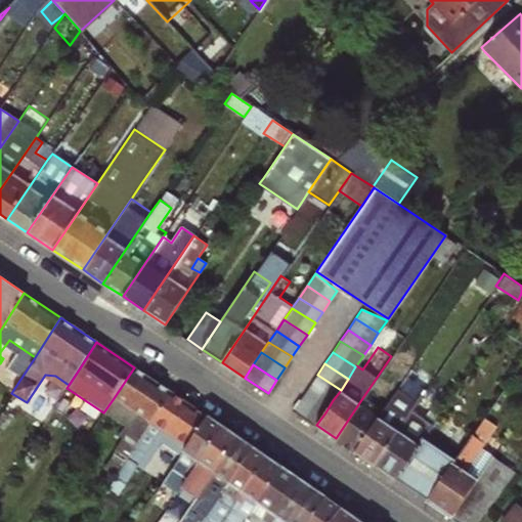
[(103,470),(114,477),(171,392),(134,367),(114,398),(103,412),(129,430),(103,470)]
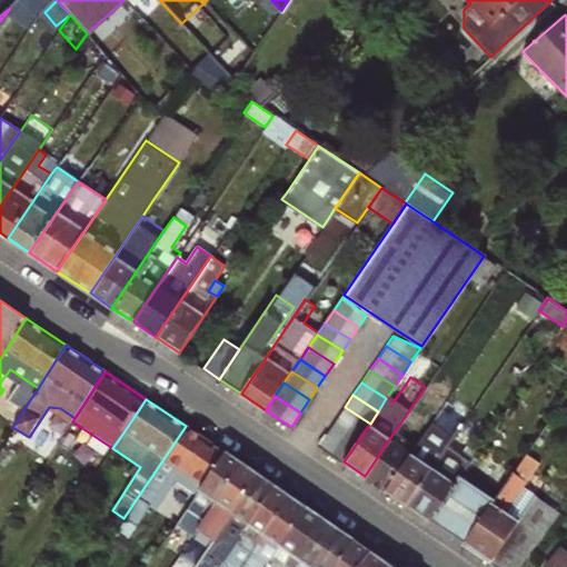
[(345,407),(337,418),(361,435),(370,424),(345,407)]
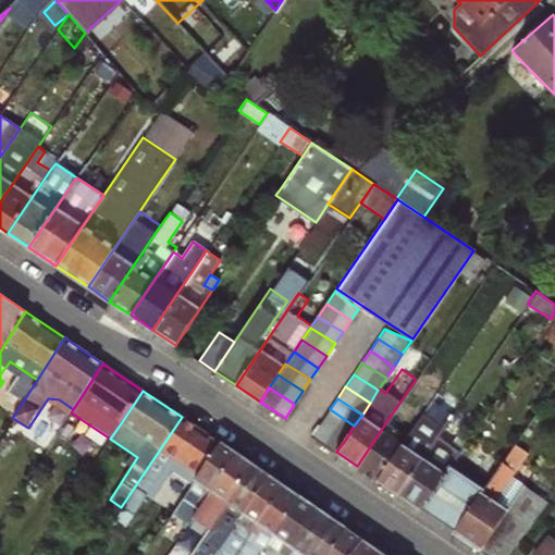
[(330,409),(321,421),(346,439),(354,426),(330,409)]
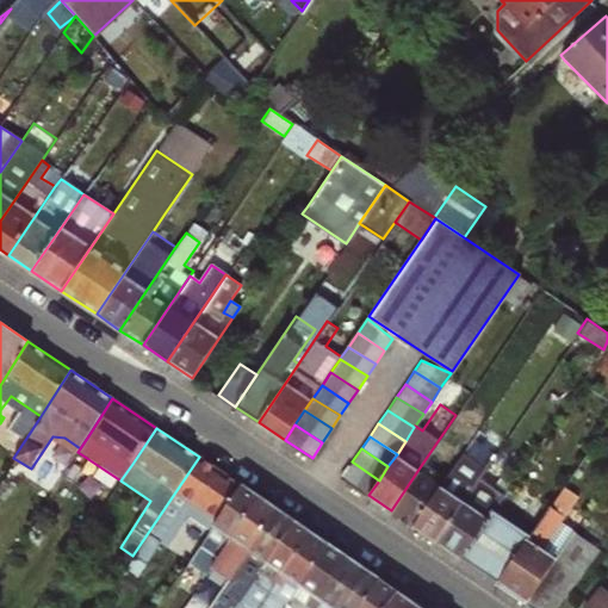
[(440,485),(413,526),(436,541),(486,469),(463,453),(440,485)]
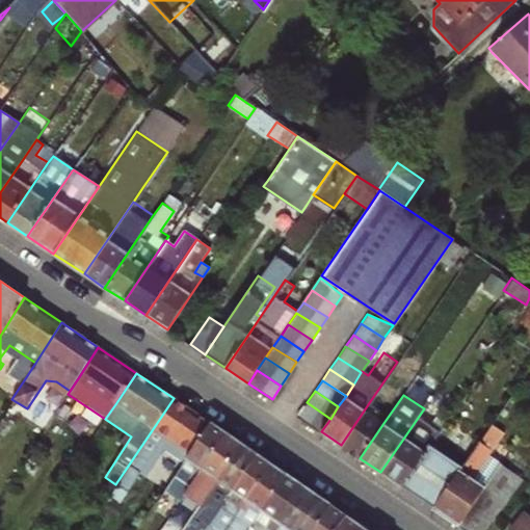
[(424,408),(380,472),(402,486),(429,447),(436,436),(445,423),(461,400),(455,396),(444,413),(428,402),(424,408)]
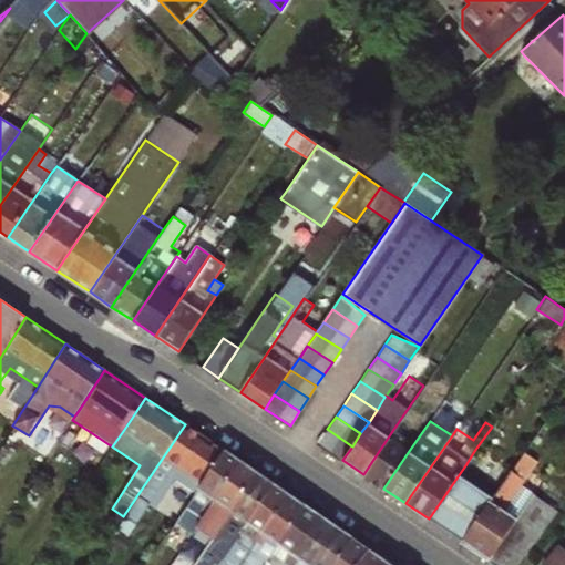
[(185,424),(123,516),(121,520),(133,528),(176,466),(203,484),(225,452),(185,424)]
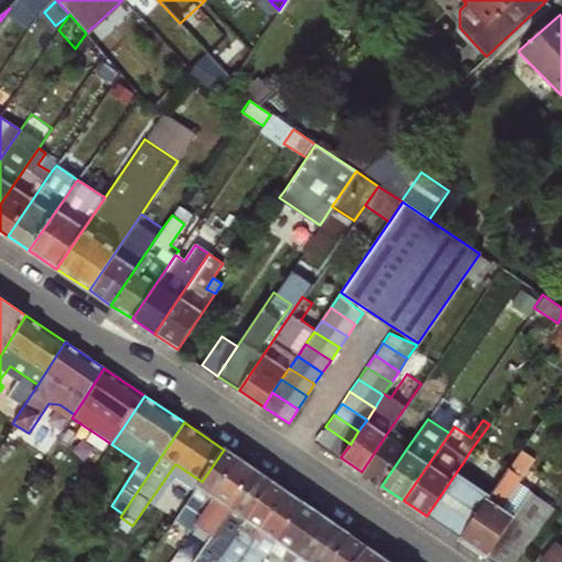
[(325,427),(316,441),(341,457),(350,444),(325,427)]
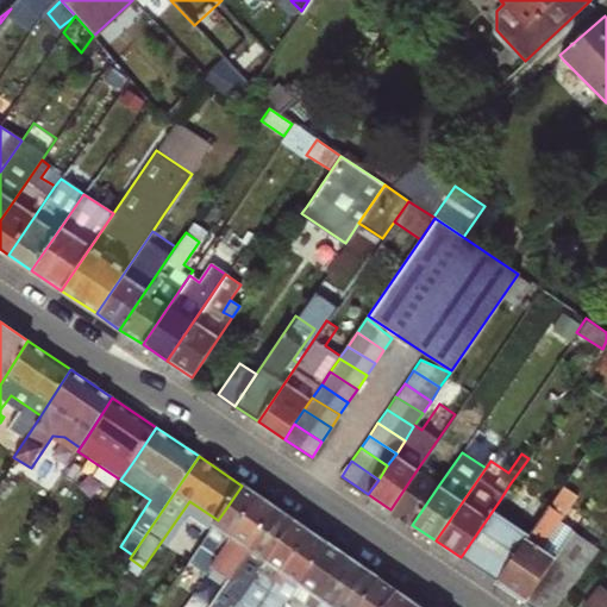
[(421,463),(390,509),(412,525),(439,485),(430,479),(435,470),(421,463)]
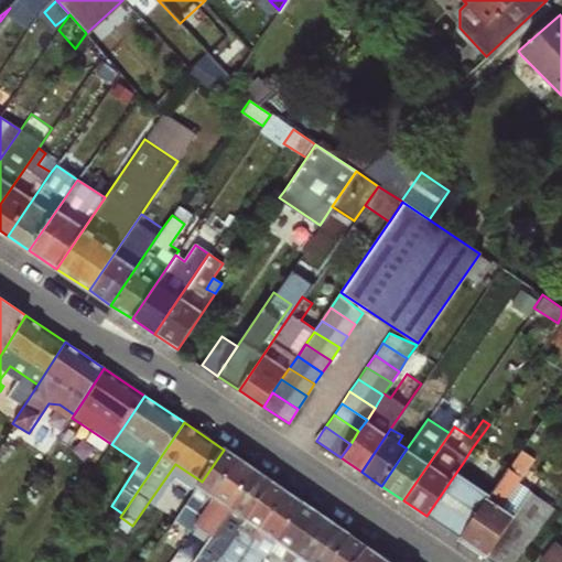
[(488,497),(460,538),(486,557),(530,492),(517,483),(535,457),(520,449),(488,497)]
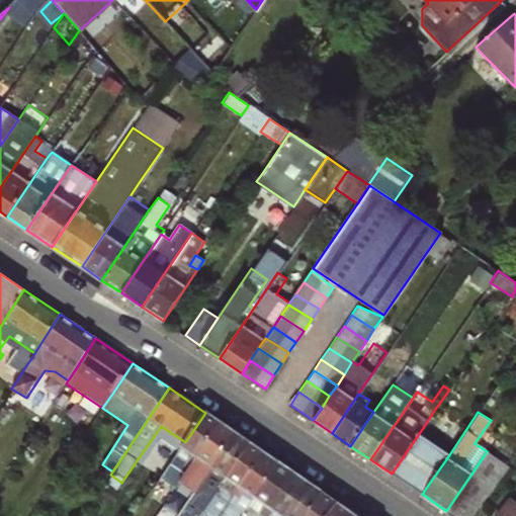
[(441,417),(433,412),(425,425),(432,429),(441,417)]
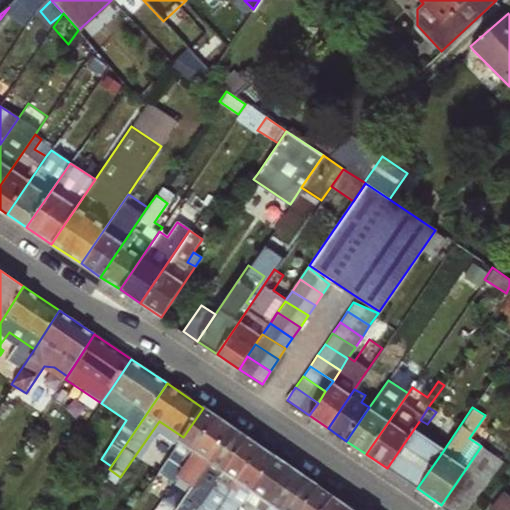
[(183,437),(158,472),(173,482),(177,475),(217,417),(203,408),(183,437)]
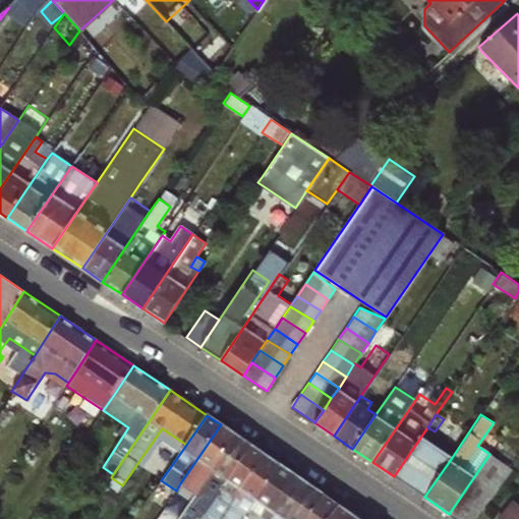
[(221,424),(180,483),(195,494),(236,435),(221,424)]
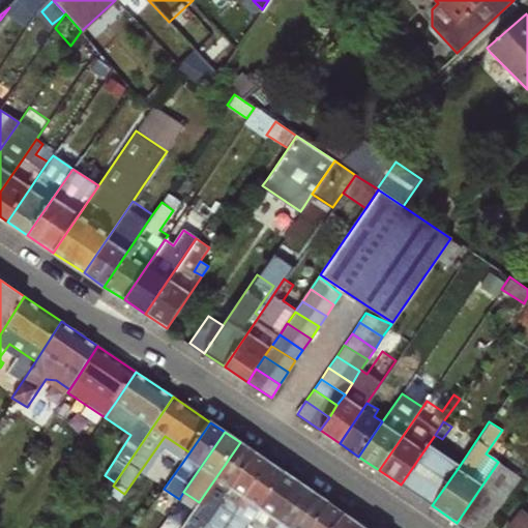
[(181,527),(204,527),(256,452),(240,442),(199,502),(181,527)]
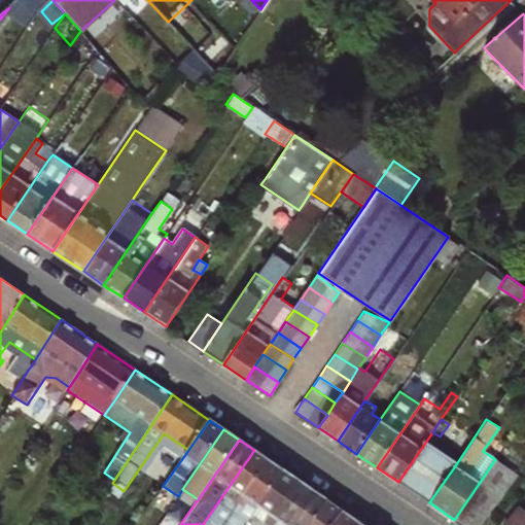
[(425,443),(398,482),(429,502),(456,464),(425,443)]
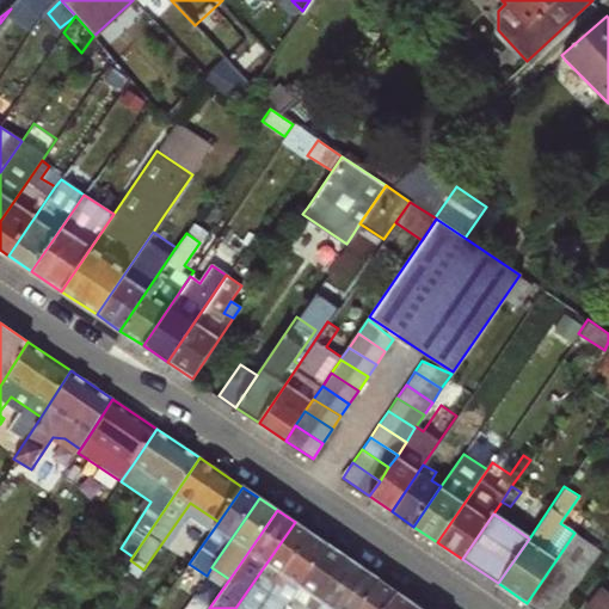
[(295,522),(235,608),(259,608),(311,534),(295,522)]
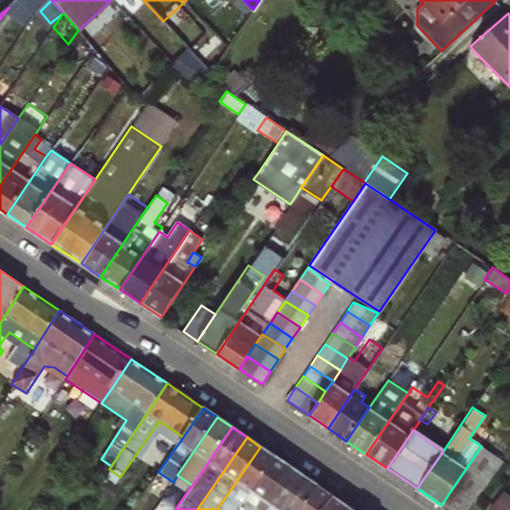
[(488,442),(484,448),(499,459),(503,453),(488,442)]
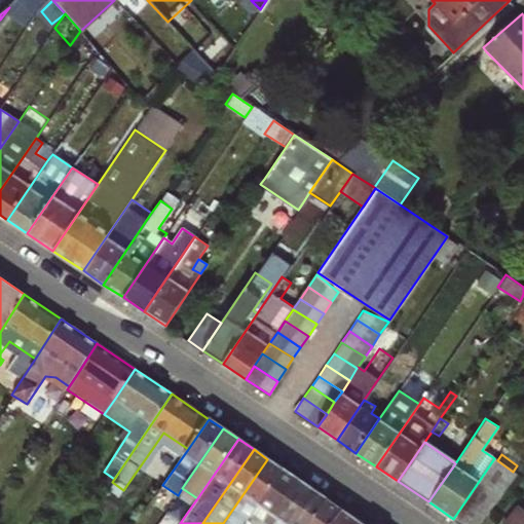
[(494,458),(453,519),(460,523),(479,523),(516,474),(513,472),(497,460),(494,458)]
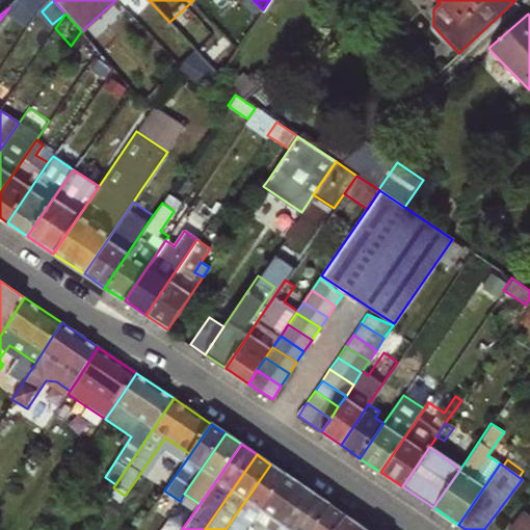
[(248,529),(286,475),(270,465),(226,529),(248,529)]
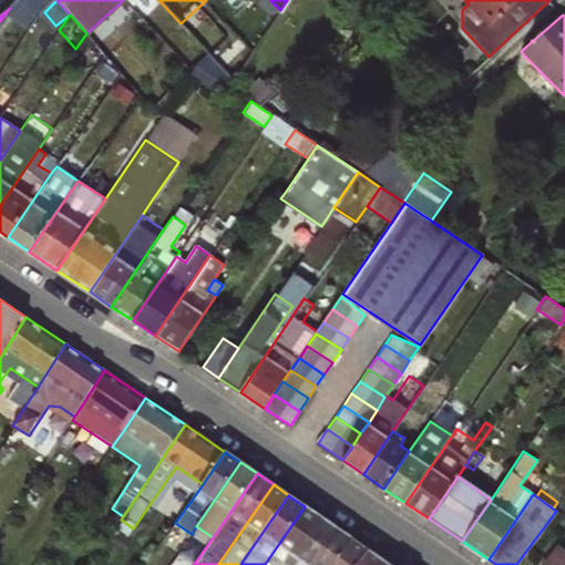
[(265,564),(286,564),(319,516),(305,506),(265,564)]
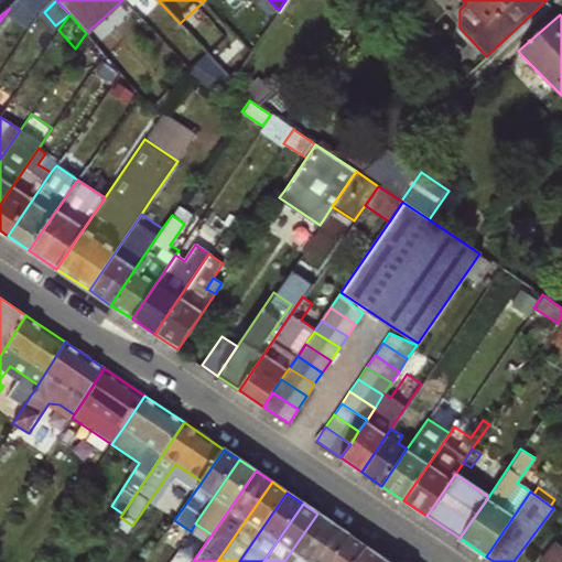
[(310,561),(334,526),(317,514),(284,561),(310,561)]
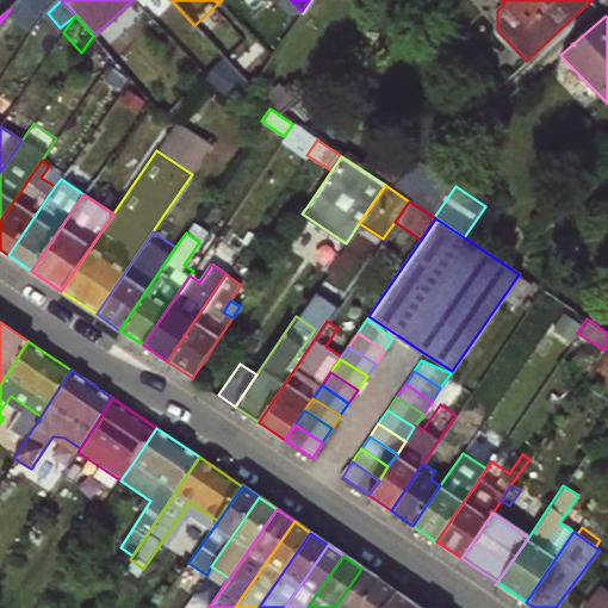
[(361,569),(335,607),(359,607),(378,581),(361,569)]
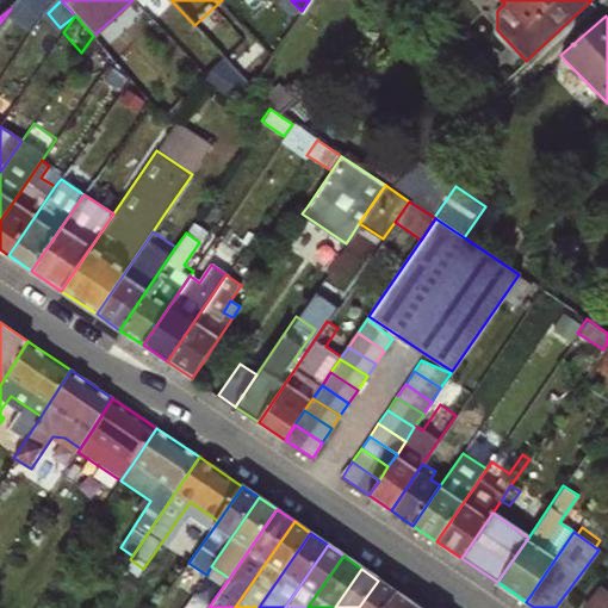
[(383,607),(395,591),(378,581),(359,607),(383,607)]
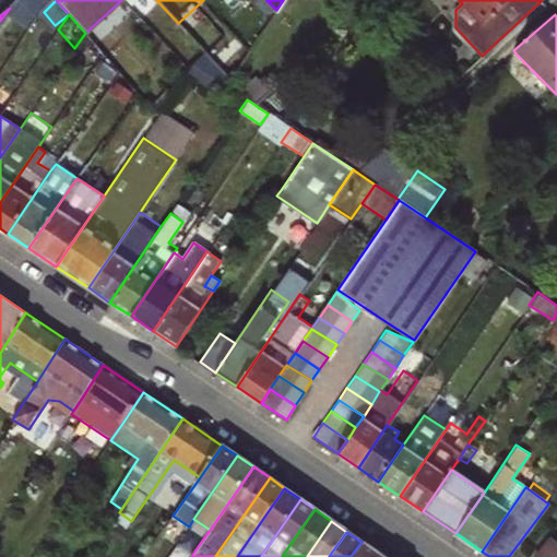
[(556,556),(556,541),(552,536),(534,556),(556,556)]
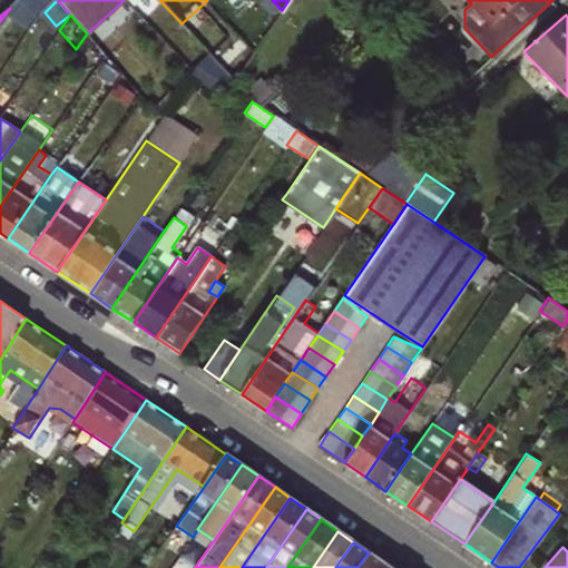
[(369,552),(358,567),(380,567),(384,564),(369,552)]
